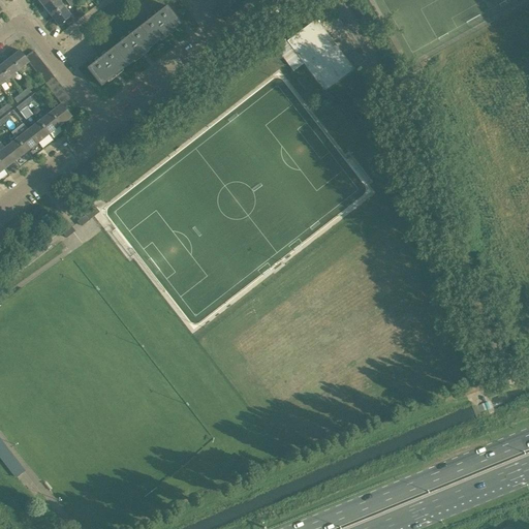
[(50,16),(63,6),(58,0),(50,0),(42,6),(50,16)]
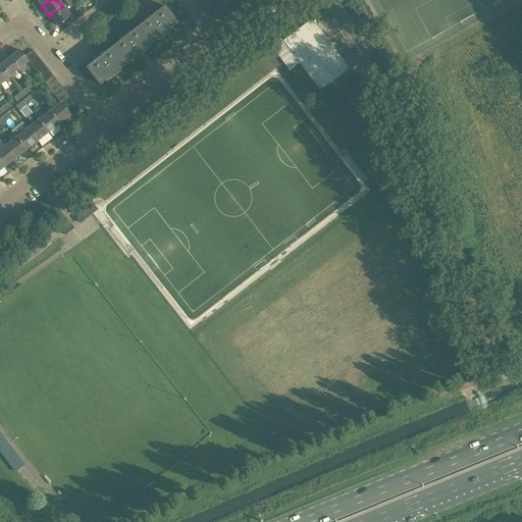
[(158,0),(151,0),(146,5),(150,9),(160,1),(158,0)]
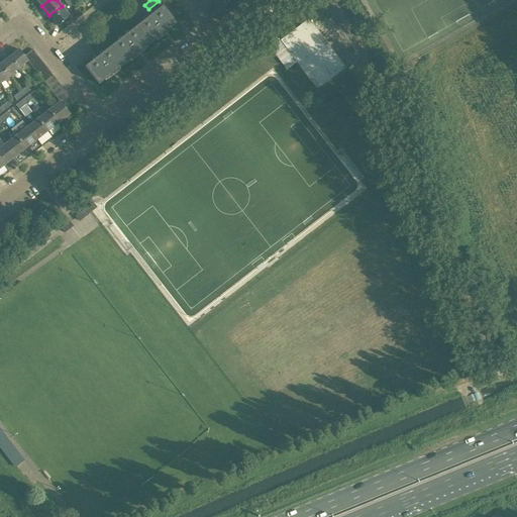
[(148,9),(152,14),(163,6),(159,1),(148,9)]
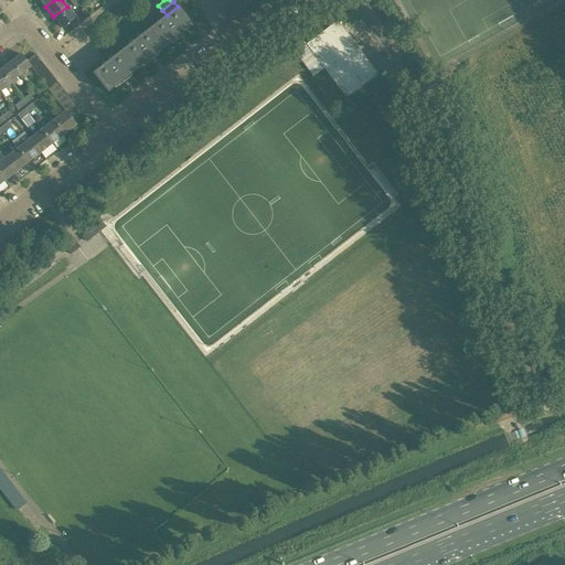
[(75,17),(67,7),(53,17),(62,28),(75,17)]
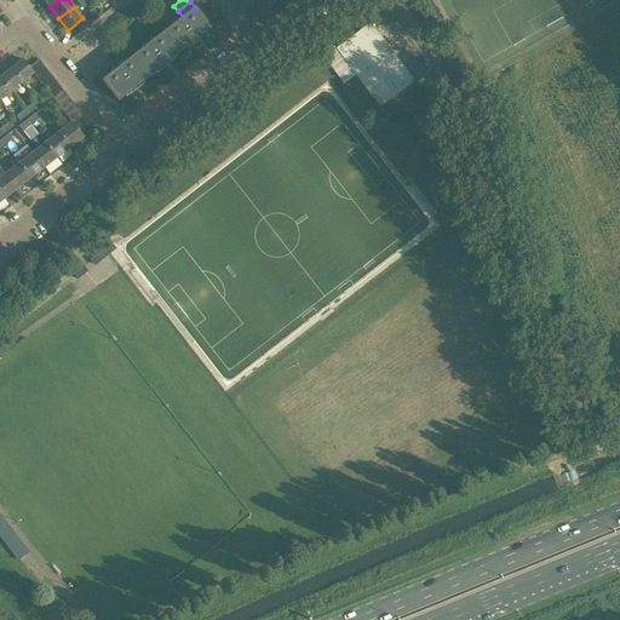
[(183,17),(170,27),(164,32),(179,53),(211,29),(195,7),(183,17)]
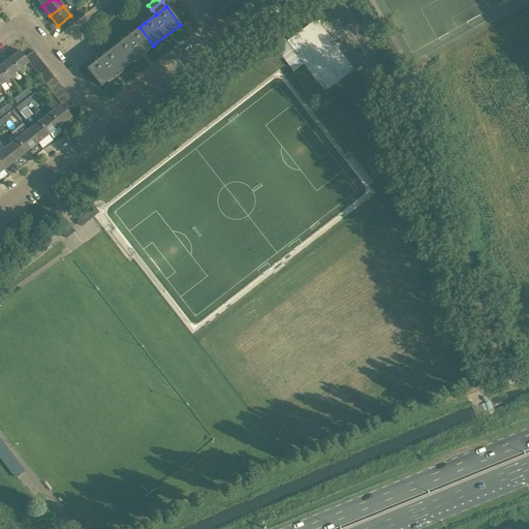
[(65,22),(69,27),(74,23),(70,18),(65,22)]
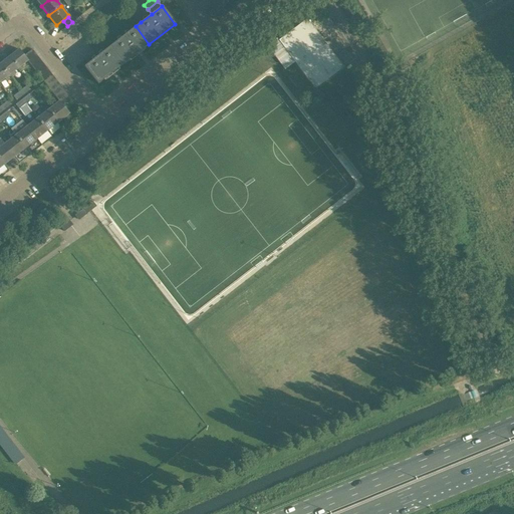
[(306,18),(278,40),(314,88),(343,67),(306,18)]
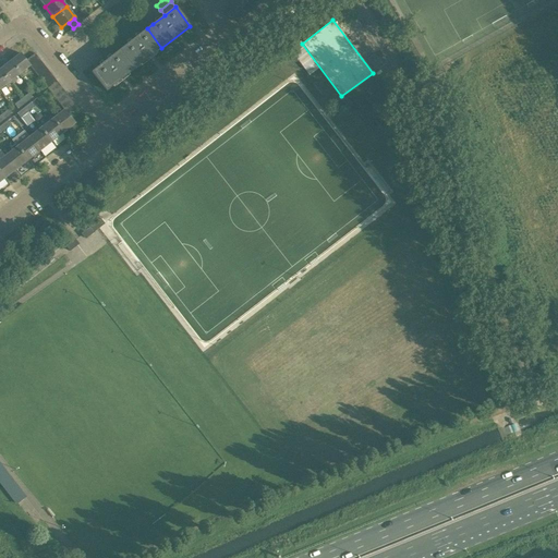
[(134,70),(161,48),(147,28),(119,50),(134,70)]
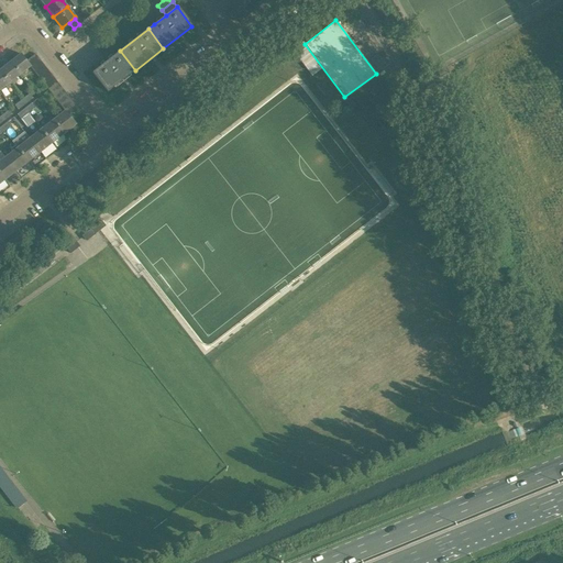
[(107,92),(135,70),(120,51),(92,73),(107,92)]
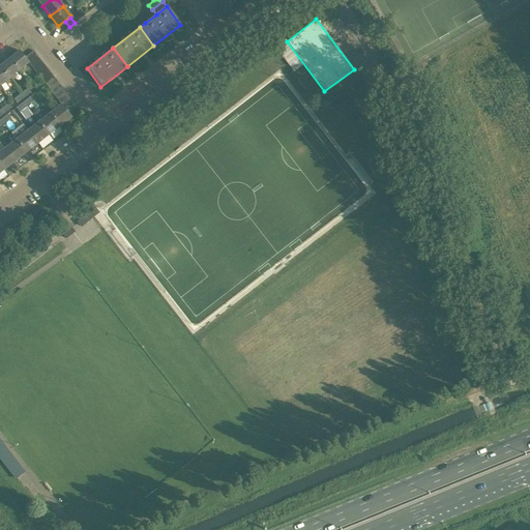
[(22,67),(28,63),(29,62),(28,62),(25,57),(20,51),(9,58),(19,70),(18,71),(20,74),(25,70),(22,67)]
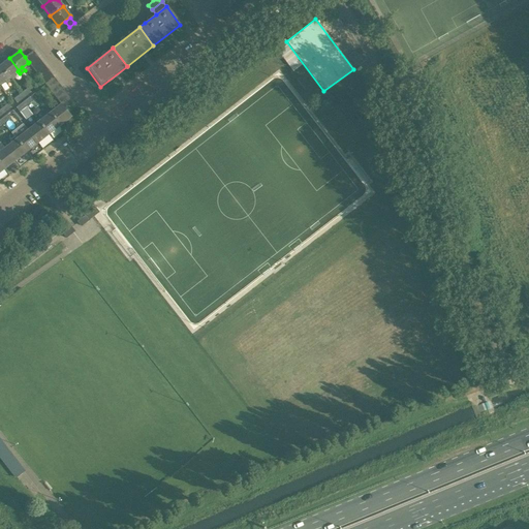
[(28,62),(37,56),(33,51),(25,57),(28,62)]
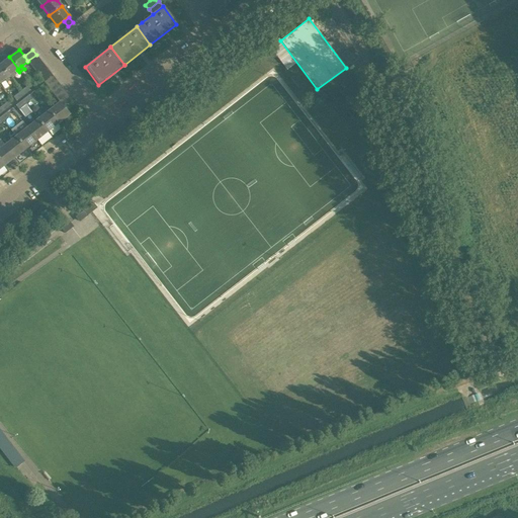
[(28,61),(27,62),(31,66),(39,60),(36,55),(27,61),(28,61)]
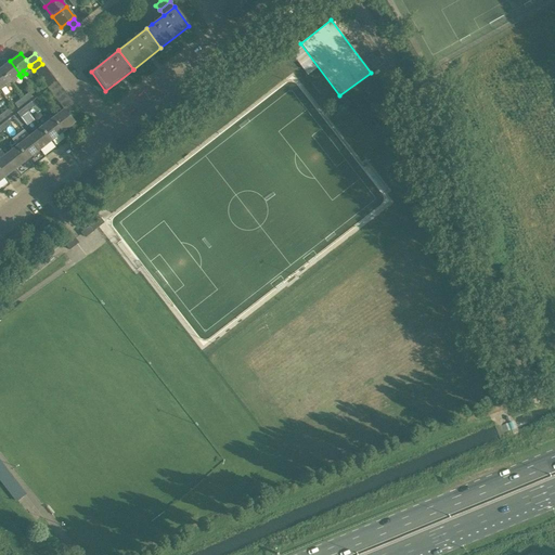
[(0,68),(0,69),(12,85),(15,81),(13,79),(18,75),(20,74),(10,61),(0,68)]
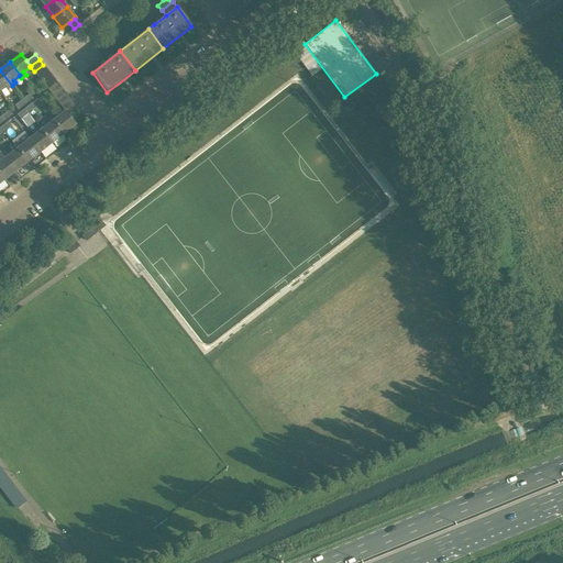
[(43,65),(34,72),(39,77),(47,70),(43,65)]
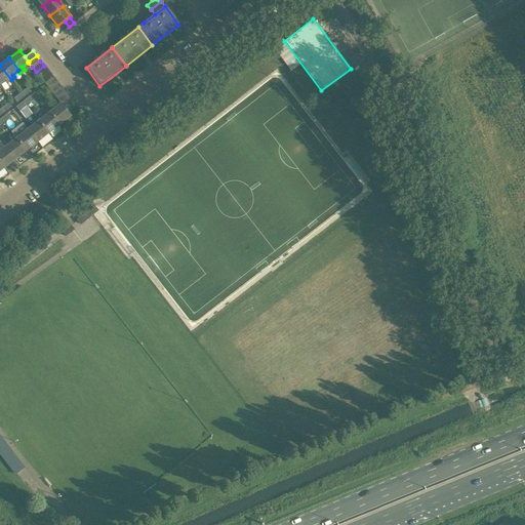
[(11,80),(0,66),(0,84),(5,80),(7,83),(11,80)]
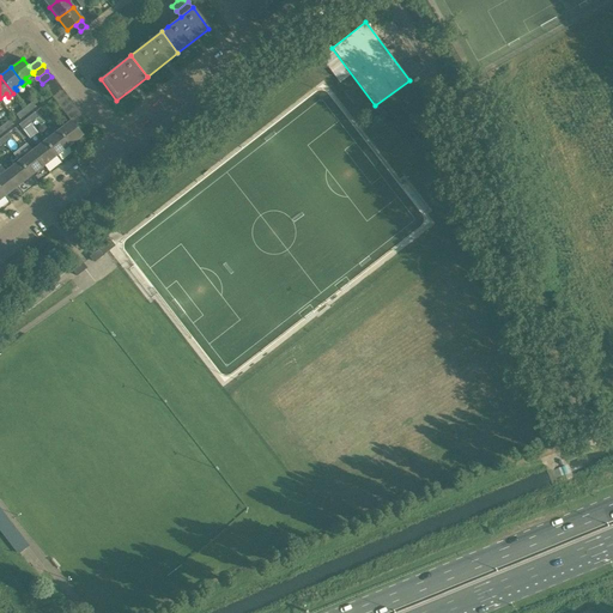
[(52,77),(42,84),(46,90),(56,82),(52,77)]
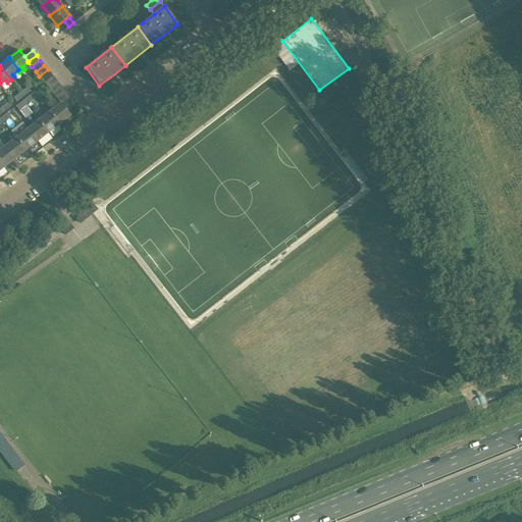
[(48,69),(39,76),(43,82),(51,74),(48,69)]
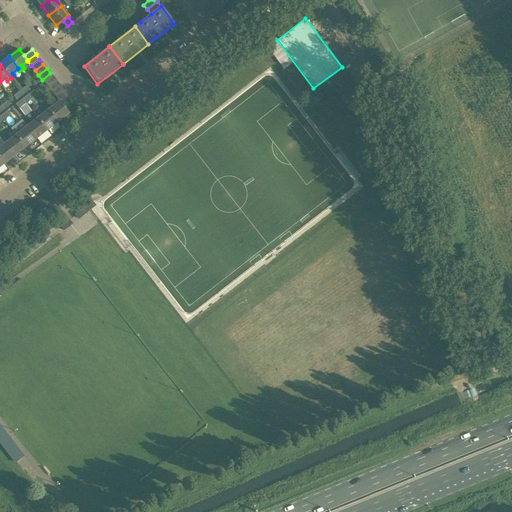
[(44,82),(48,87),(56,80),(52,75),(44,82)]
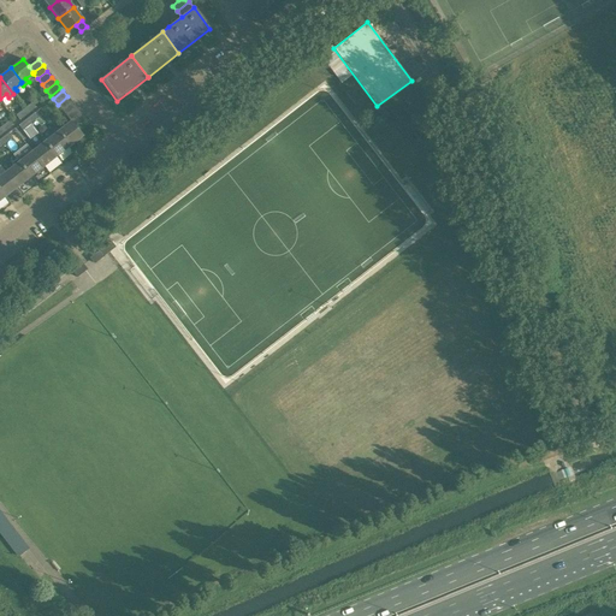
[(58,105),(61,110),(72,102),(67,96),(58,105)]
